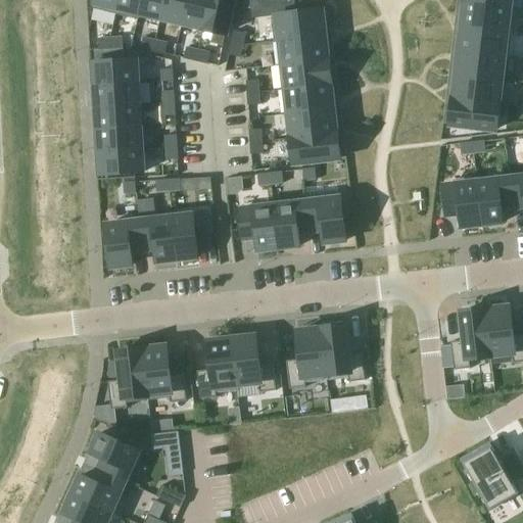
[(95,0),(93,10),(115,14),(119,0),(95,0)]
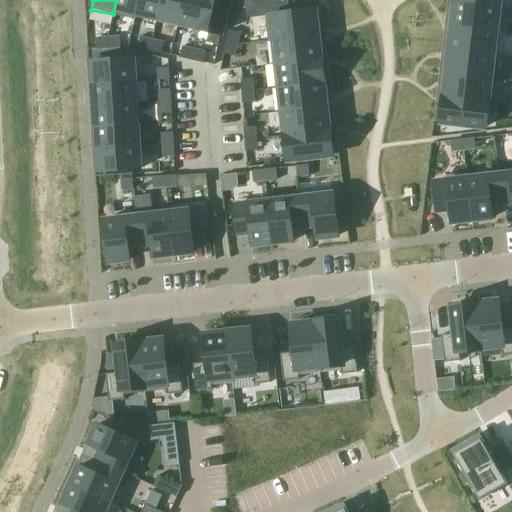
[(116,0),(113,14),(136,20),(137,15),(136,15),(139,0),(116,0)]
